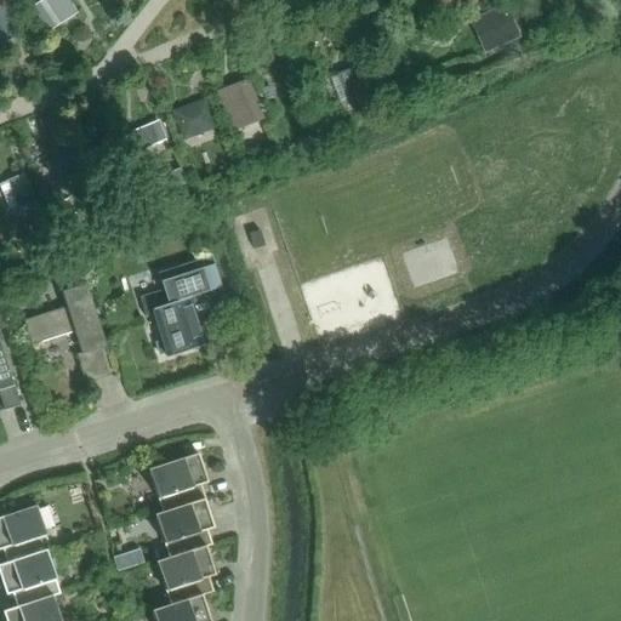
[(5,0),(0,0),(0,41),(18,34),(5,0)]
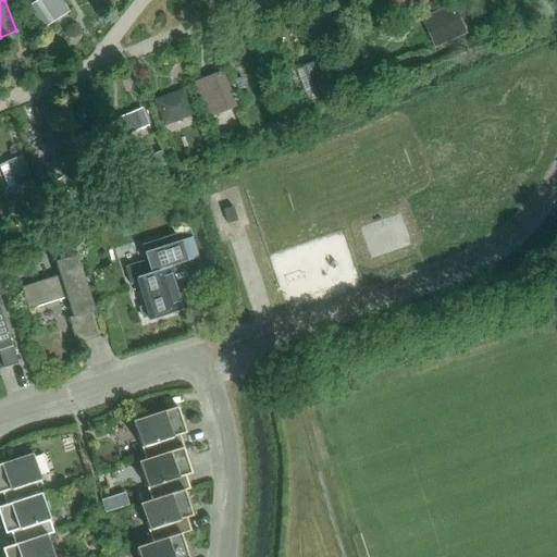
[(40,0),(38,0),(28,7),(41,28),(69,11),(61,0),(49,0),(44,3),(40,0)]
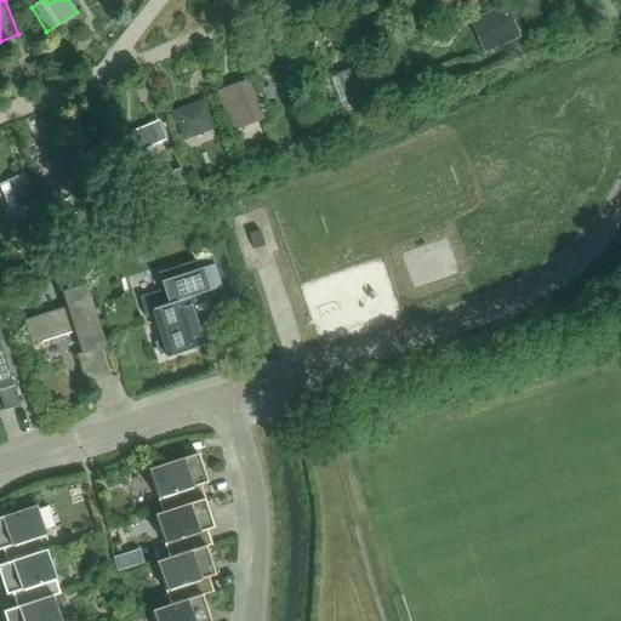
[(442,0),(446,13),(482,0),(442,0)]
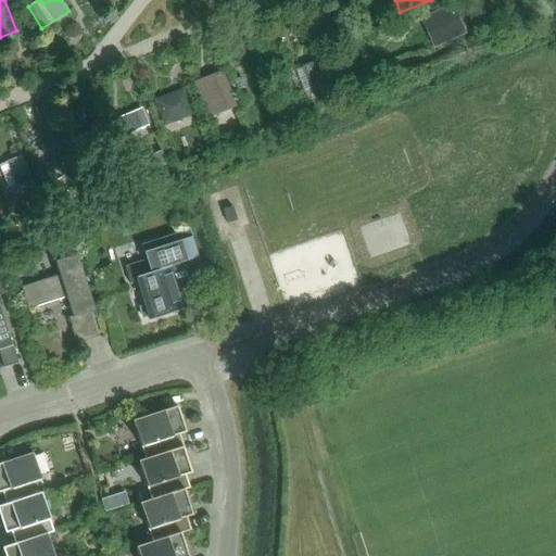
[(452,4),(431,13),(444,42),(453,39),(465,34),(452,4)]
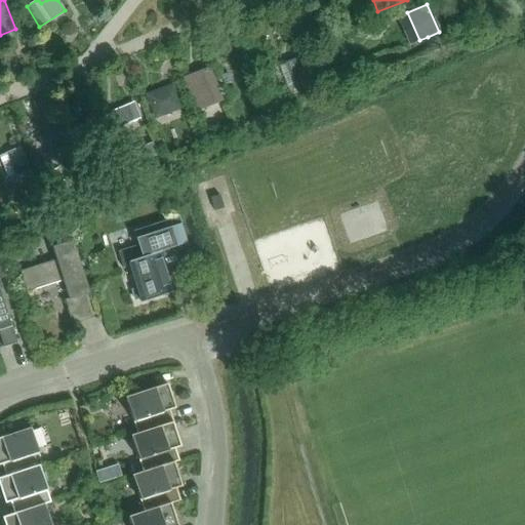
[(285,64),(281,66),(292,94),(314,85),(301,56),(285,64)]
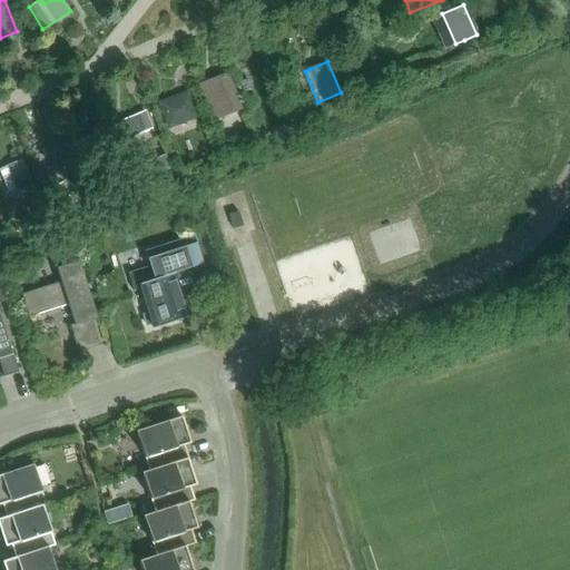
[(225,74),(204,82),(218,118),(239,110),(225,74)]
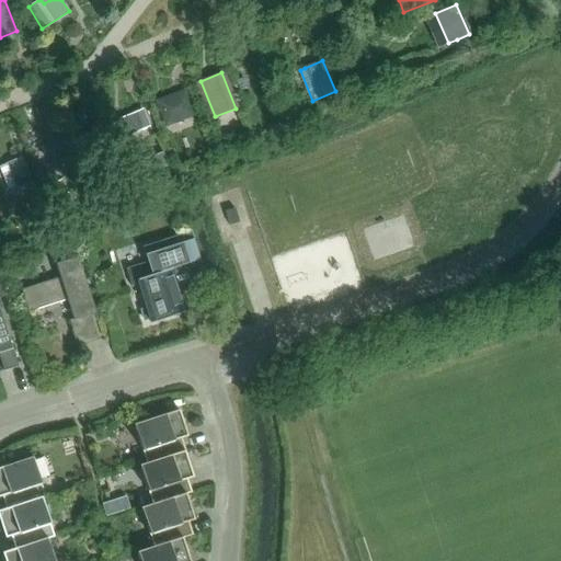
[(184,92),(158,102),(167,124),(192,114),(184,92)]
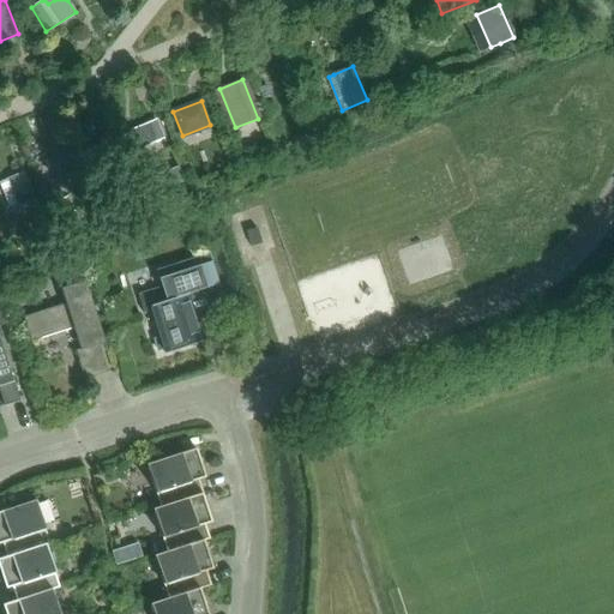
[(157,120),(131,131),(138,149),(164,138),(157,120)]
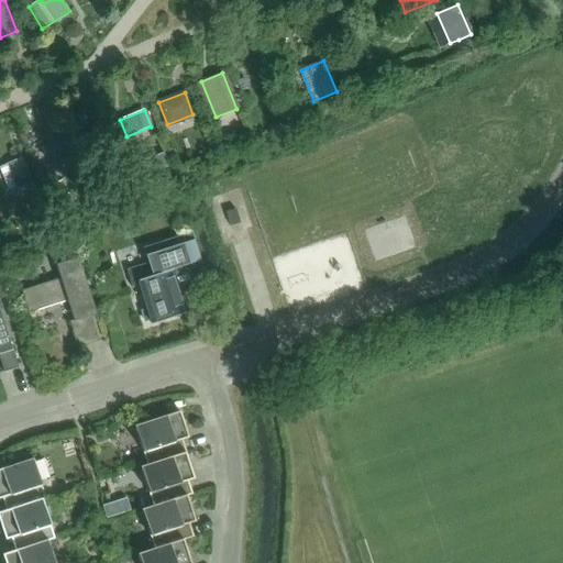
[(62,142),(46,147),(56,173),(72,166),(62,142)]
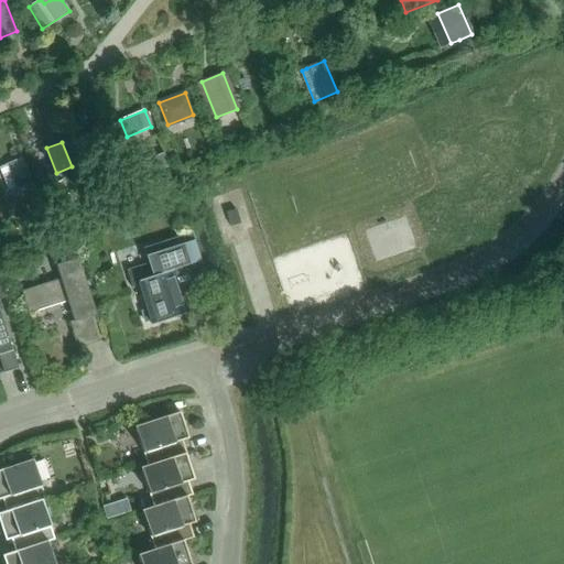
[(164,155),(155,159),(161,171),(170,167),(164,155)]
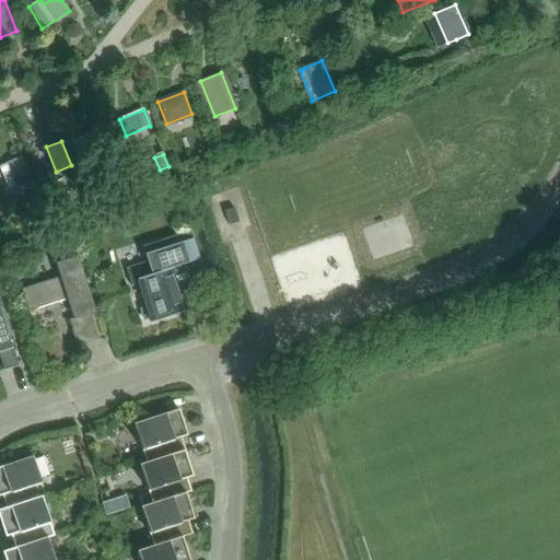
[(21,158),(7,163),(16,188),(31,183),(21,158)]
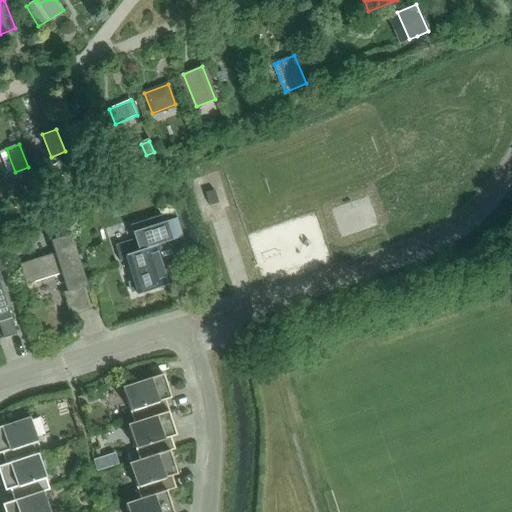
[(15,182),(8,185),(11,194),(19,191),(15,182)]
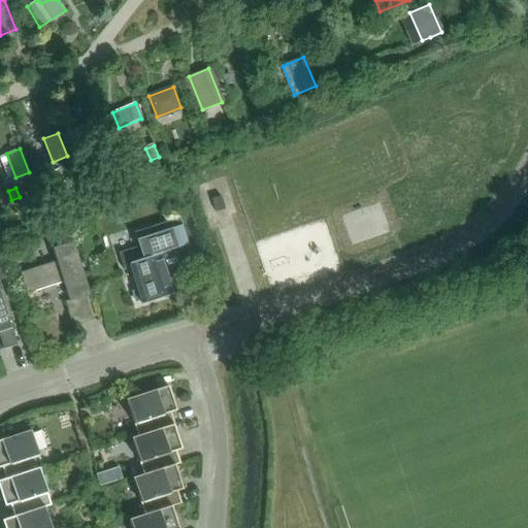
[(211,199),(217,212),(225,209),(221,197),(211,199)]
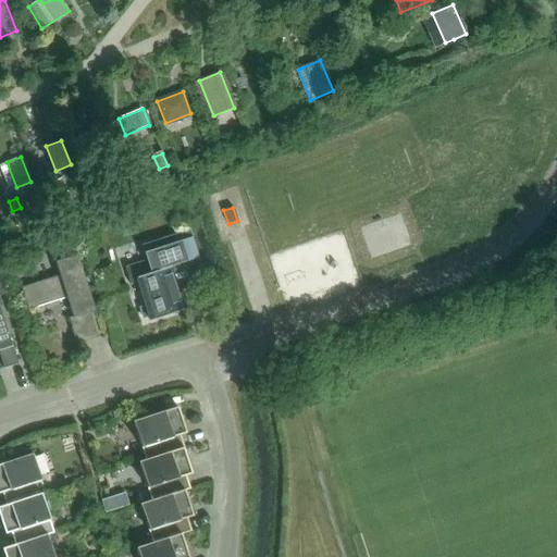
[(153,242),(156,249),(144,252),(147,260),(125,267),(131,284),(138,282),(150,321),(185,310),(172,270),(185,265),(185,262),(198,258),(192,237),(178,242),(175,235),(153,242)]
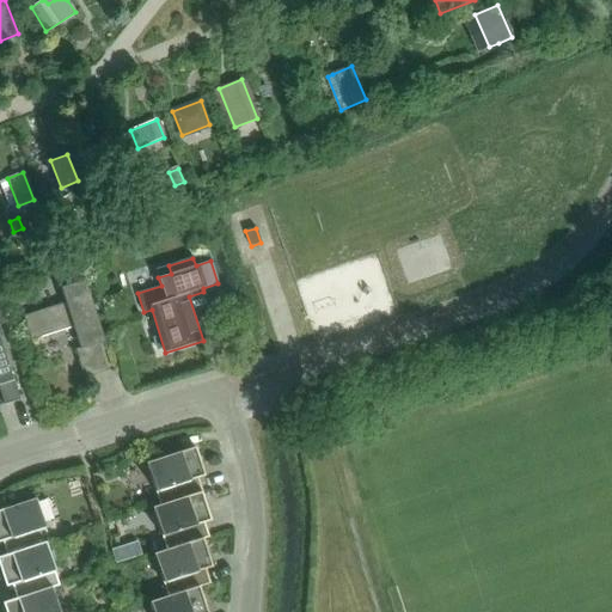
[(104,342),(84,280),(60,288),(65,303),(23,317),(30,341),(73,328),(79,348),(75,350),(84,379),(106,372),(98,344),(104,342)]
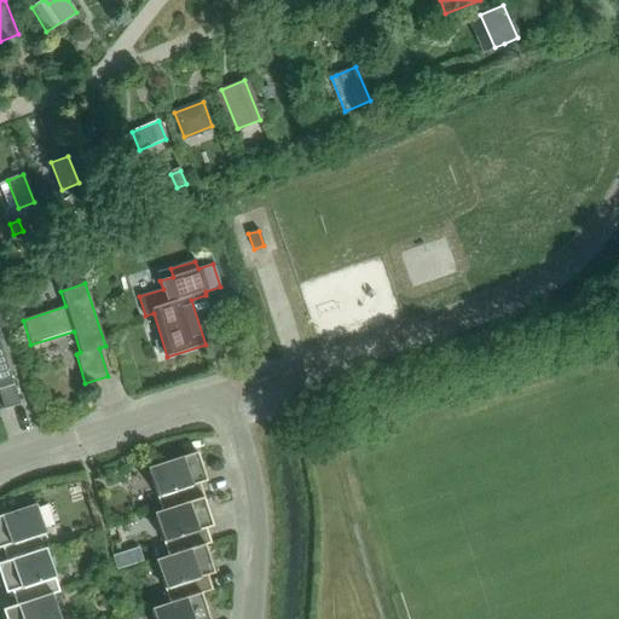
[(19,405),(0,342),(0,395),(5,410),(19,405)]
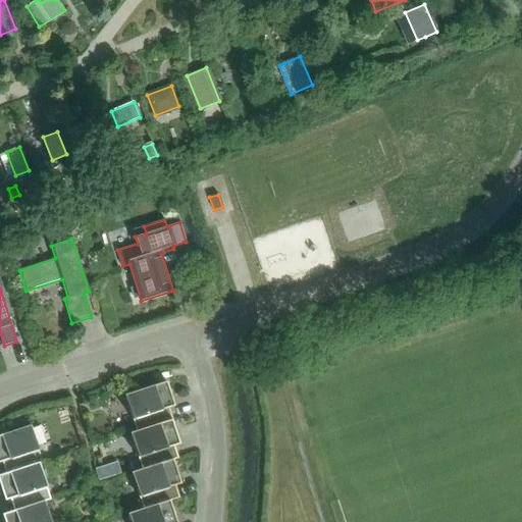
[(124,395),(136,431),(129,433),(172,420),(168,408),(174,406),(166,381),(124,395)]
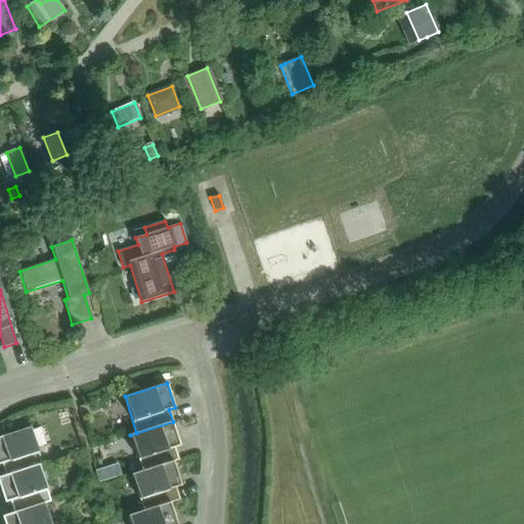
[(22,424),(19,418),(10,421),(12,427),(22,424)]
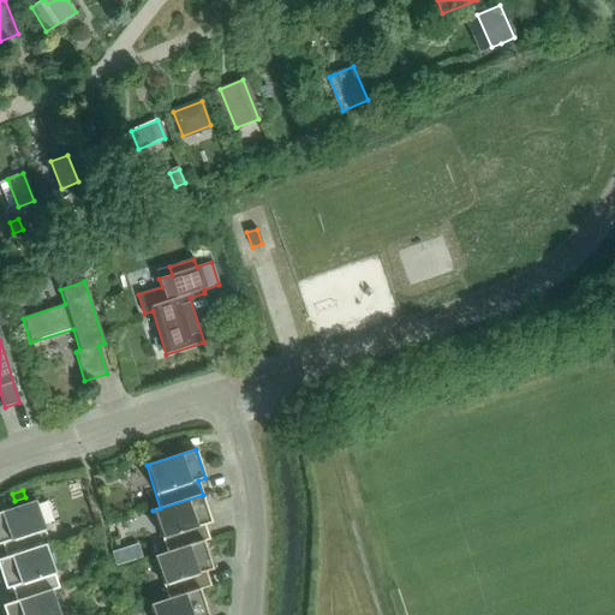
[(212,523),(202,496),(203,495),(153,511),(166,553),(154,557),(210,539),(206,525),(212,523)]
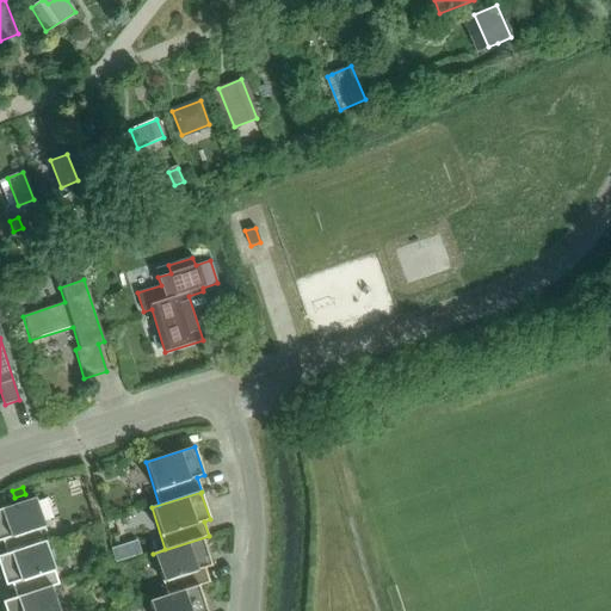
[(0,541),(2,541),(6,554),(0,555),(0,556),(49,541),(36,498),(0,508),(0,541)]
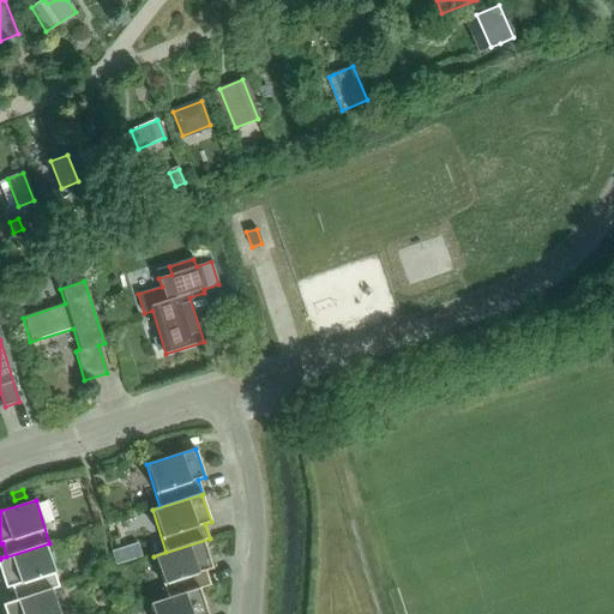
[(212,569),(204,541),(210,540),(210,539),(154,557),(168,599),(150,605),(211,585),(206,571),(212,569)]
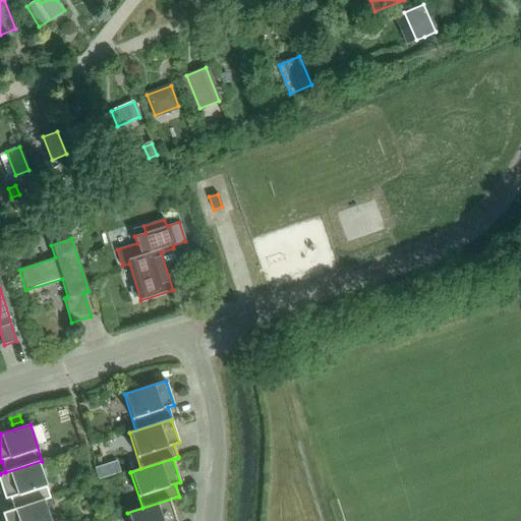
[(50,499),(39,463),(42,462),(42,461),(0,474),(0,485),(4,500),(10,498),(13,510),(2,513),(2,514),(50,499)]
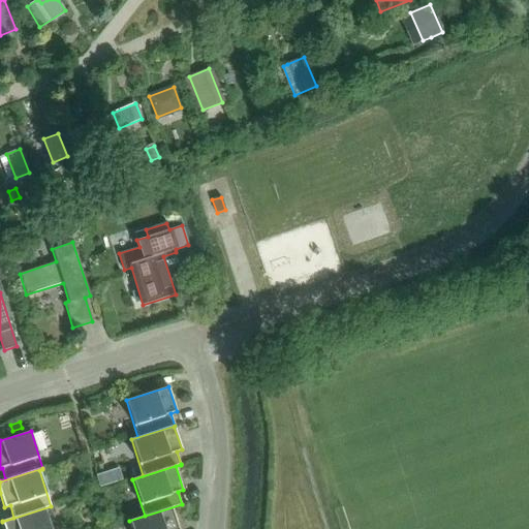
[(129,521),(131,528),(179,528),(172,508),(182,505),(182,504),(129,521)]
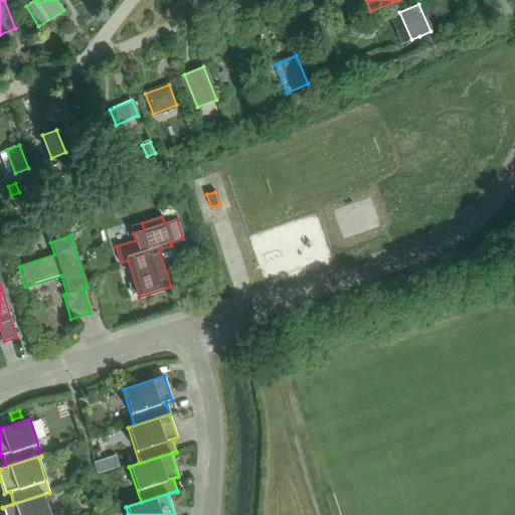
[(49,514),(43,495),(50,493),(49,493),(2,508),(4,514),(49,514)]
